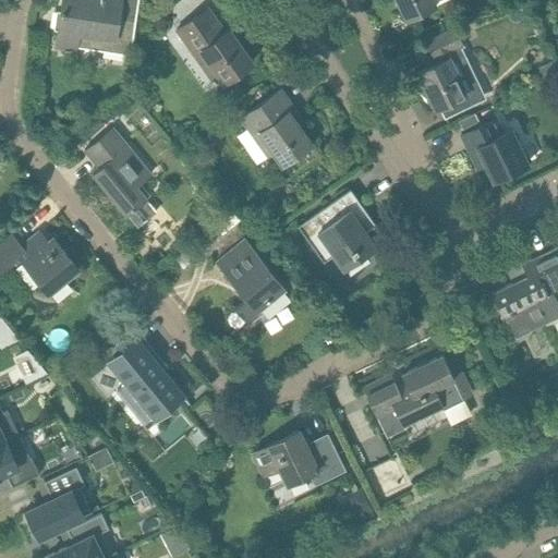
[(75,47),(129,55),(128,59),(130,59),(137,0),(61,0),(60,13),(57,13),(55,28),(58,29),(55,48),(75,51),(75,47)]
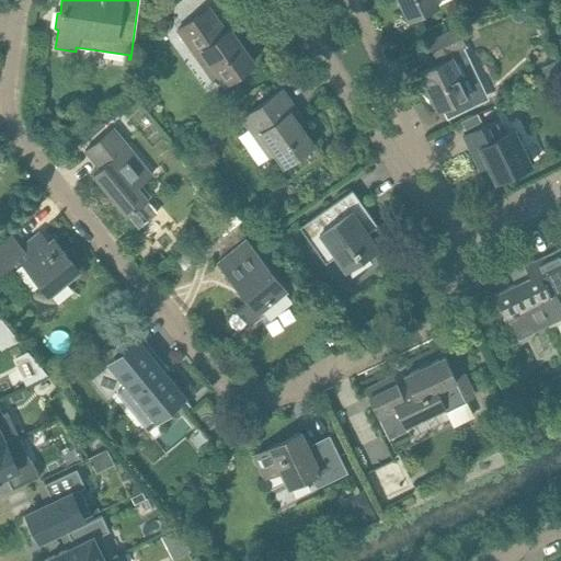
[(446,0),(398,0),(408,19),(446,0)]
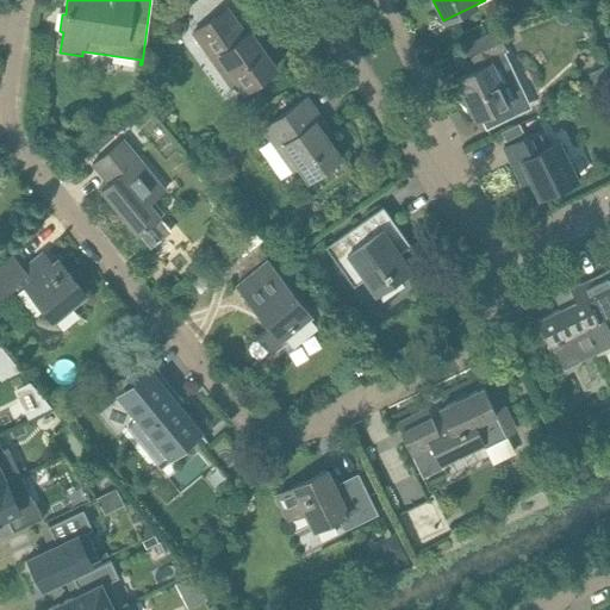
[(226,8),(192,32),(205,50),(212,45),(243,91),(275,68),(249,32),(244,36),(226,8)]
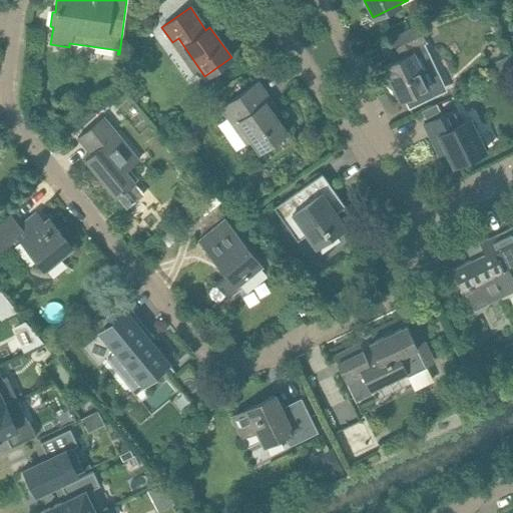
[(394,26),(398,34),(409,28),(406,20),(394,26)]
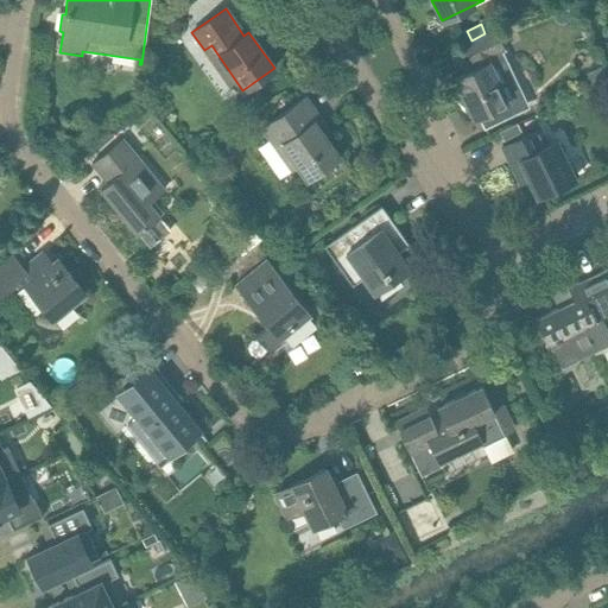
[(475,68),(454,78),(474,119),(479,116),(485,130),(514,115),(508,102),(489,64),(486,57),(500,51),(505,49),(506,48),(496,29),(485,33),(472,40),(463,44),(475,68)]
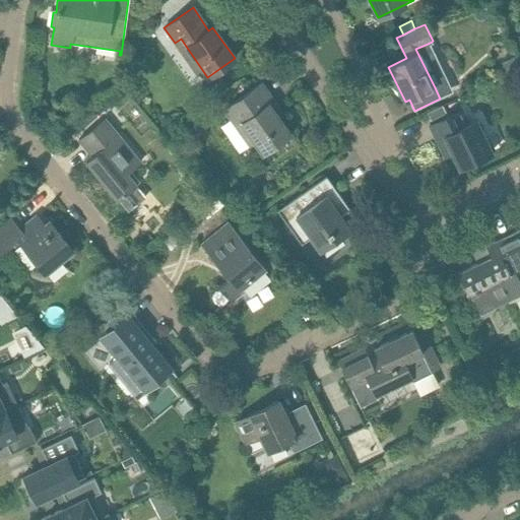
[(519,57),(519,56),(504,63),(509,73),(519,67),(519,57)]
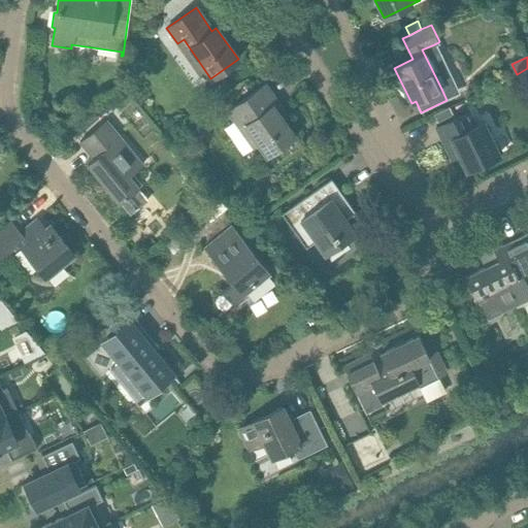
[(266,157),(294,136),(273,106),(277,102),(265,85),(227,111),(239,130),(244,126),(266,157)]
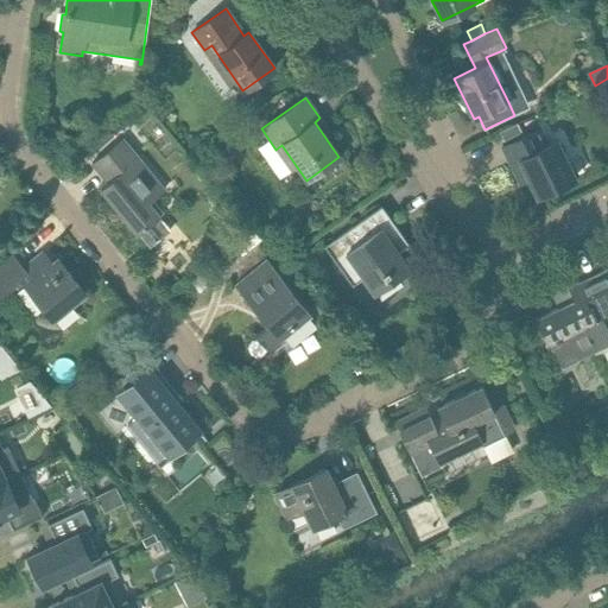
[(517,124),(499,132),(504,141),(521,132),(517,124)]
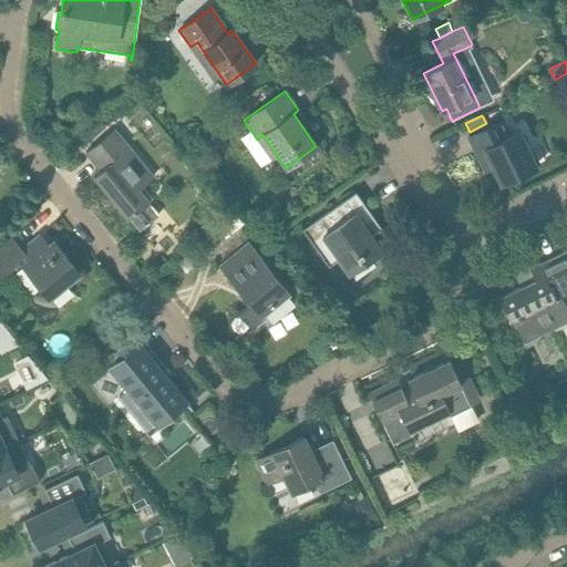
[(100,132),(106,127),(100,119),(93,123),(100,132)]
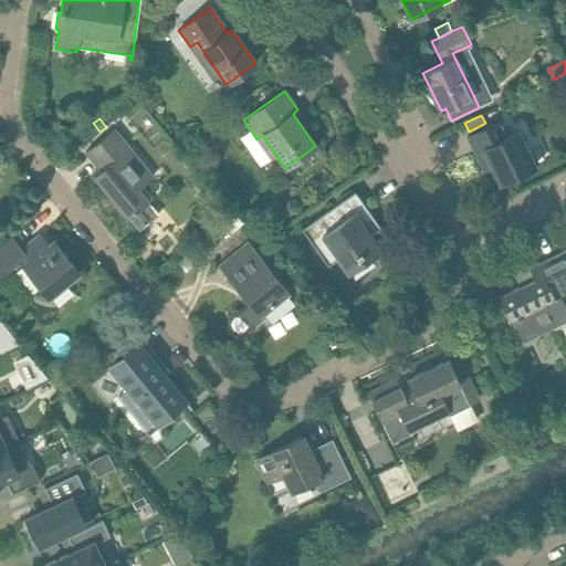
[(500,184),(534,167),(516,132),(509,136),(502,121),(468,137),(484,170),(492,167),(500,184)]
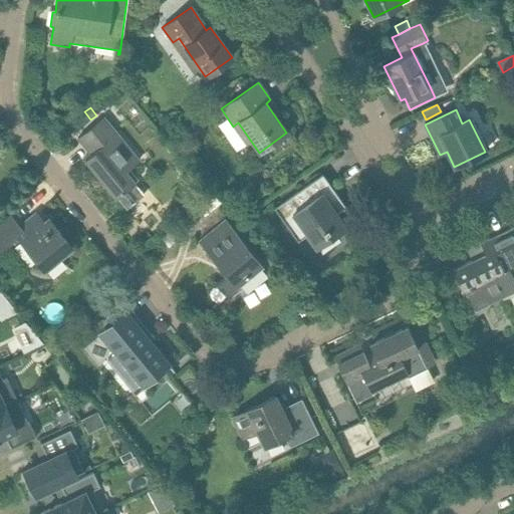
[(103,117),(77,139),(91,155),(85,160),(126,210),(129,213),(147,199),(145,196),(127,176),(125,173),(139,162),(103,117)]
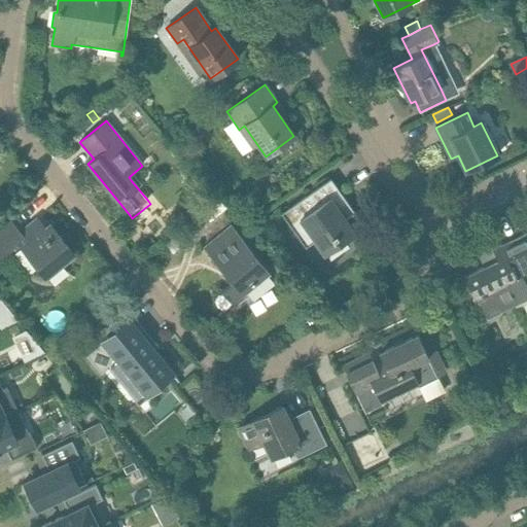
[(329,179),(281,214),(290,226),(300,220),(315,241),(311,244),(318,254),(322,251),(324,254),(354,233),(345,219),(354,213),(329,179)]
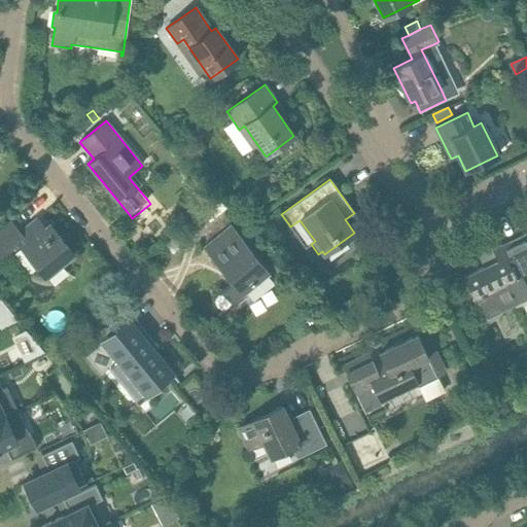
[(250,220),(257,231),(266,224),(258,214),(250,220)]
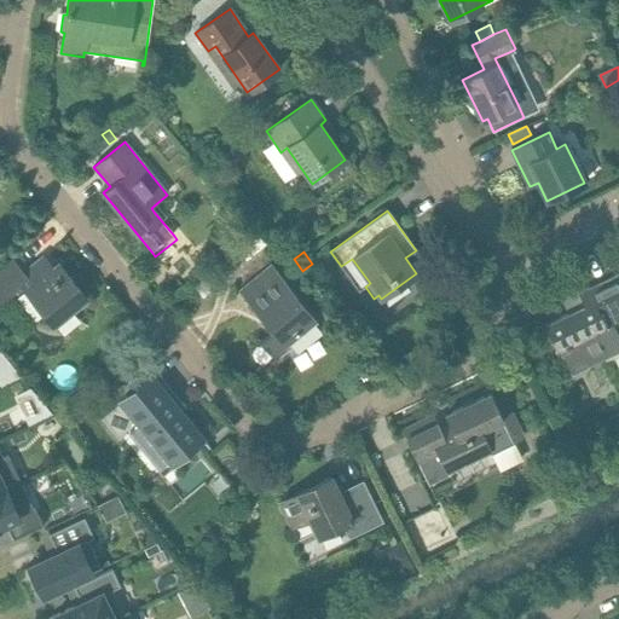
[(42,256),(23,273),(11,259),(0,267),(0,291),(16,279),(53,327),(87,299),(58,264),(52,268),(42,256)]
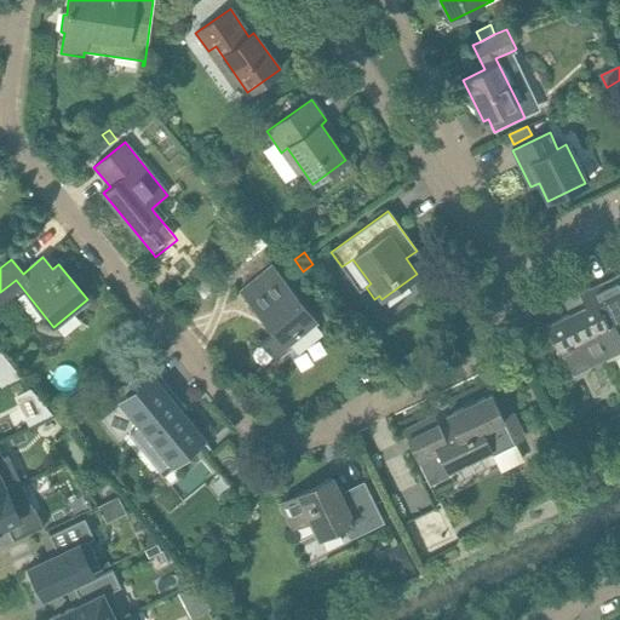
[(287,345),(316,321),(271,267),(240,292),(273,332),(260,342),(275,361),(290,349),(287,345)]
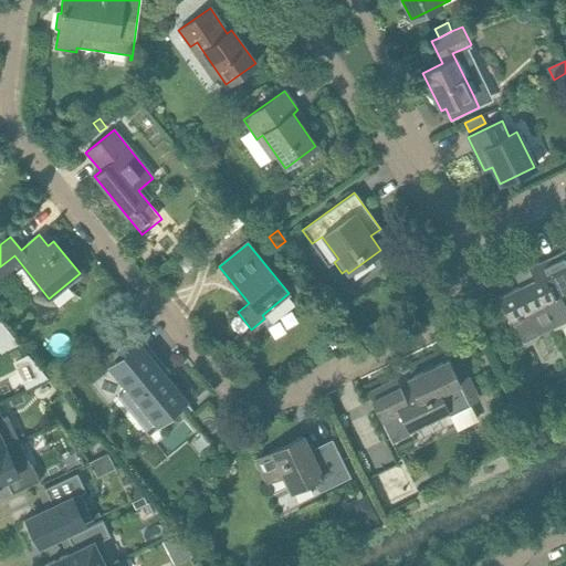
[(519,287),(496,297),(507,320),(510,318),(522,343),(565,322),(565,249),(513,275),(519,287)]
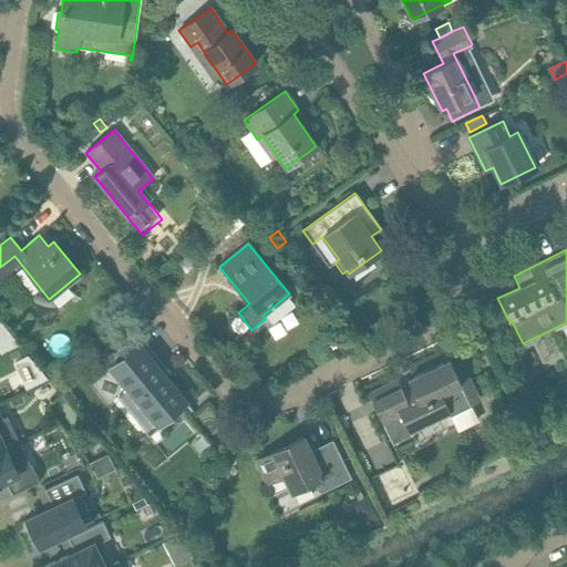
[(156,421),(160,425),(171,416),(167,412),(183,399),(154,364),(160,360),(143,340),(91,382),(106,400),(124,385),(154,422),(156,421)]
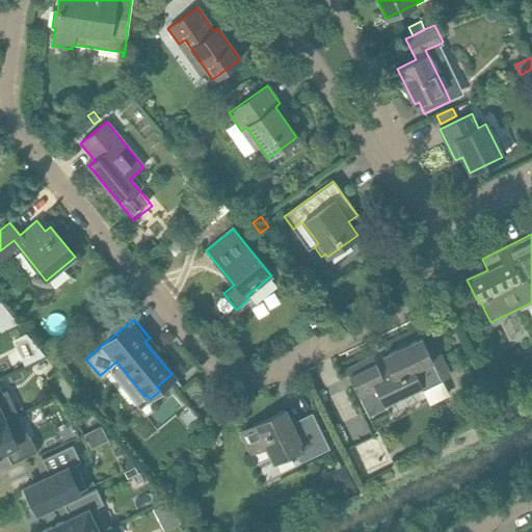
[(396,348),(397,350),(382,357),(388,368),(378,372),(371,357),(345,370),(367,417),(384,408),(383,405),(420,388),(421,391),(441,380),(439,376),(447,372),(440,356),(431,360),(421,339),(406,345),(405,343),(396,348)]
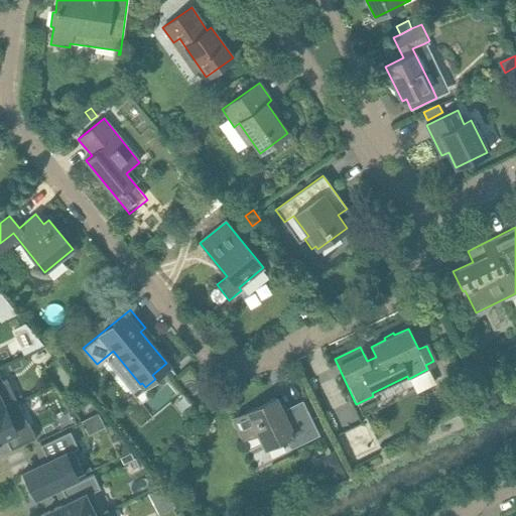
[(0,410),(17,403),(6,380),(2,382),(0,377),(0,410)]
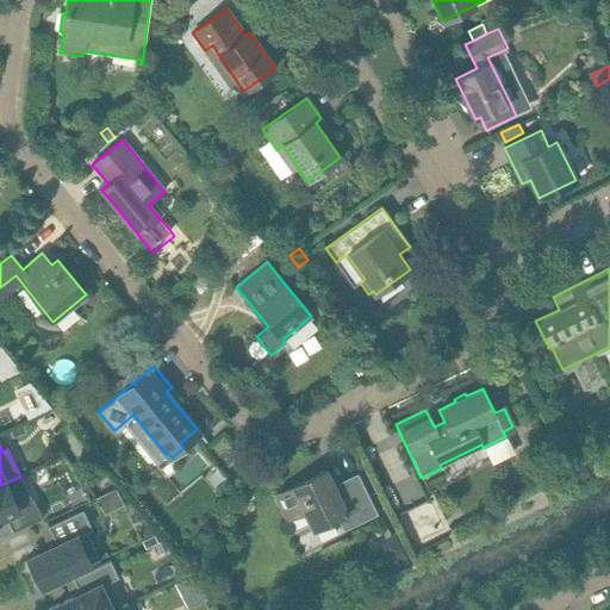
[(325,471),(274,496),(287,521),(304,512),(312,530),(337,518),(343,531),(377,515),(361,483),(337,495),(325,471)]
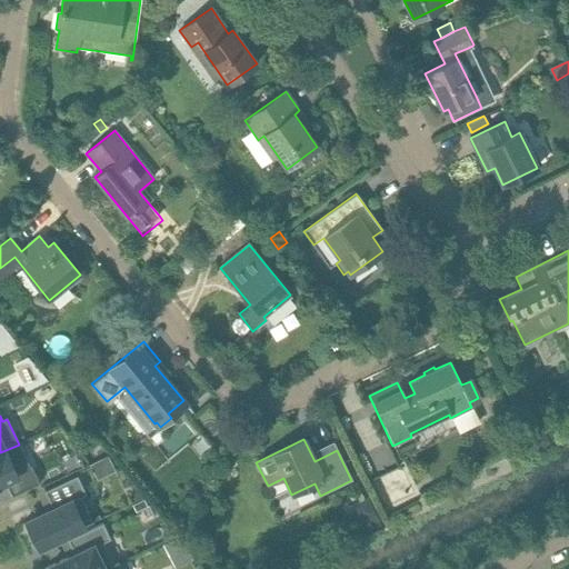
[(19,445),(0,452),(0,483),(6,481),(12,496),(39,483),(32,467),(31,468),(19,445)]
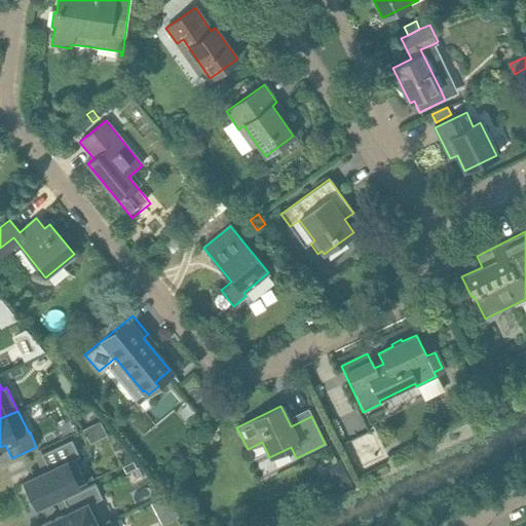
[(42,473),(22,484),(33,508),(86,482),(75,459),(80,457),(71,440),(41,454),(49,470),(42,473)]
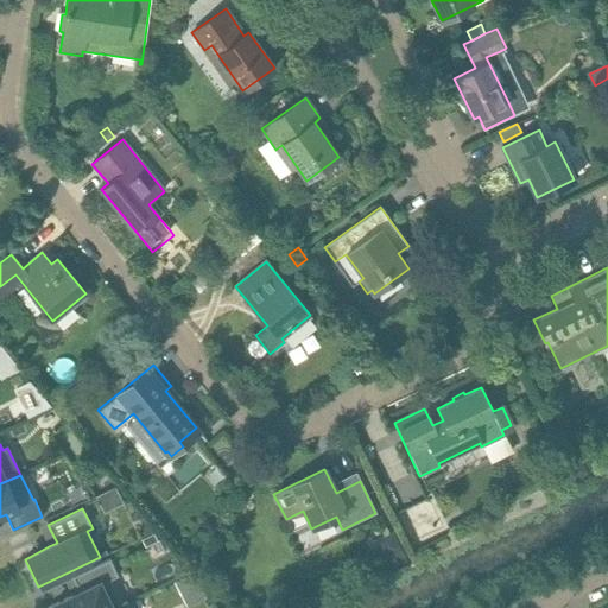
[(152,534),(140,540),(144,548),(156,542),(152,534)]
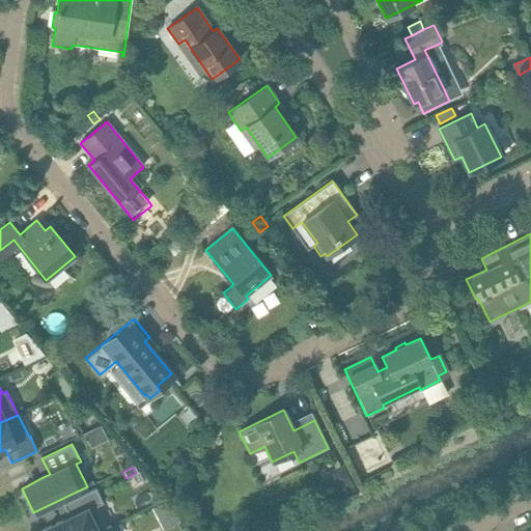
[(63,521),(42,530),(99,530),(106,527),(96,506),(103,503),(95,488),(63,504),(70,518),(63,521)]
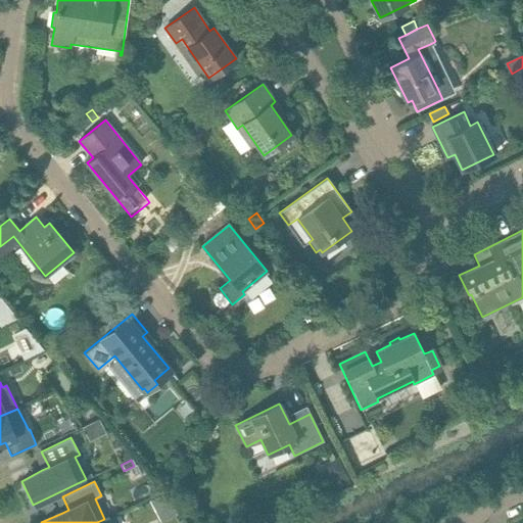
[(159,495),(148,502),(152,509),(165,503),(159,495)]
